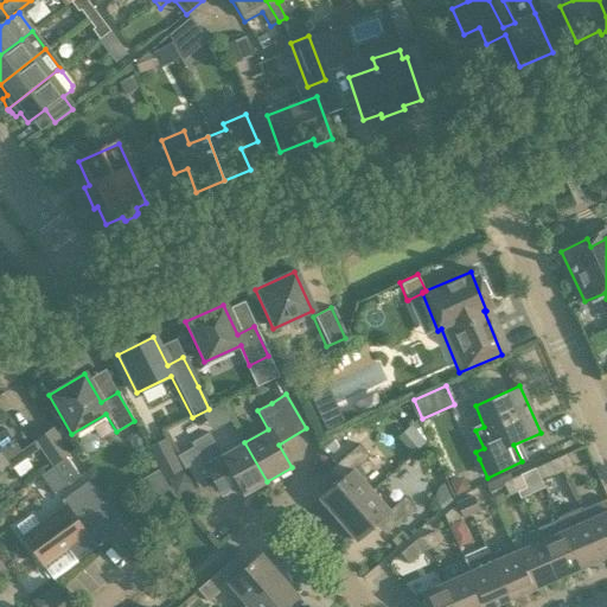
[(38,448),(51,466),(70,452),(53,429),(20,452),(12,439),(0,447),(0,467),(6,464),(10,468),(38,448)]
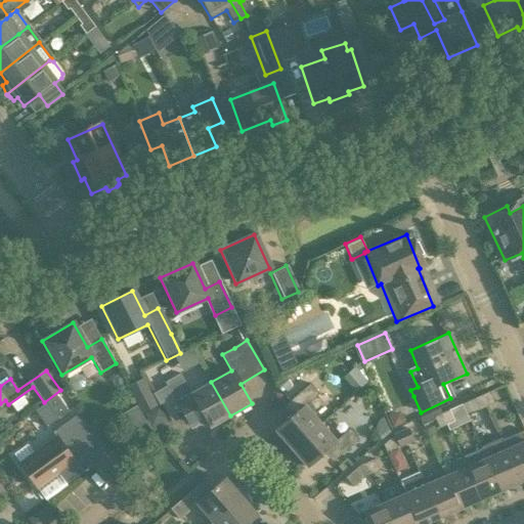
[(209,428),(230,416),(211,382),(191,393),(180,374),(165,382),(167,387),(153,395),(159,405),(162,404),(173,424),(184,418),(188,425),(203,417),(209,428)]
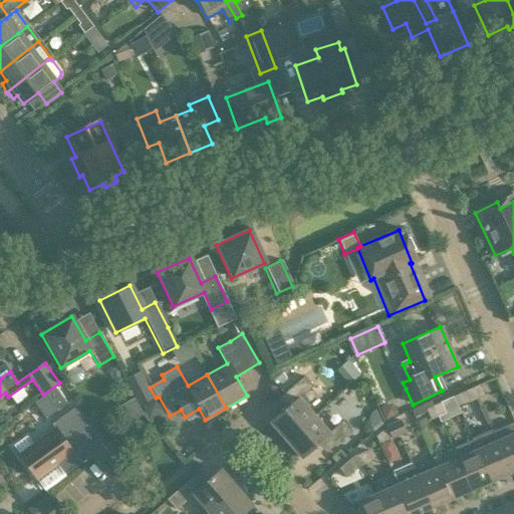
[(269,423),(285,441),(313,416),(298,399),(312,387),(303,376),(282,395),(290,404),(269,423)]
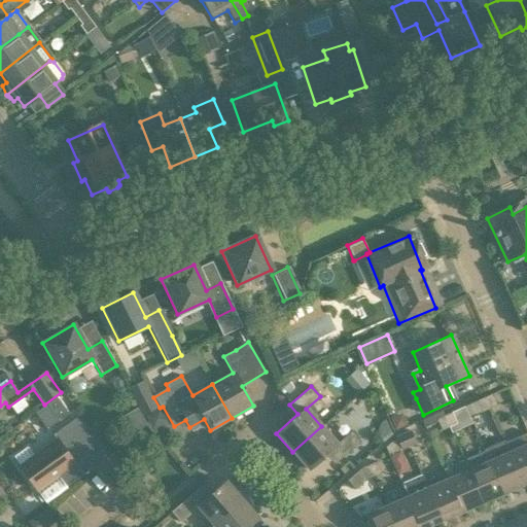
[(491,394),(484,397),(489,409),(496,406),(491,394)]
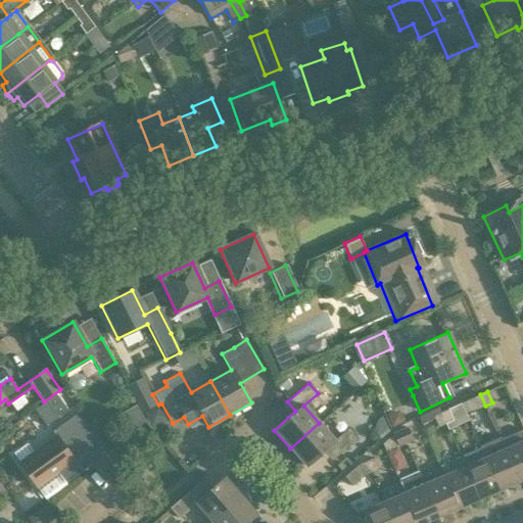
[(478,410),(485,406),(480,394),(473,398),(478,410)]
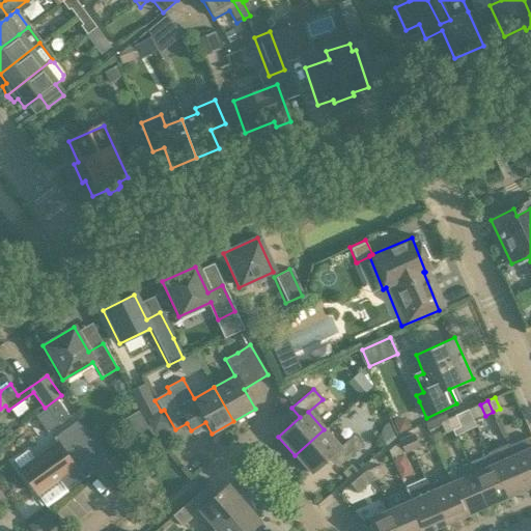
[(58,402),(48,410),(59,426),(70,420),(58,402)]
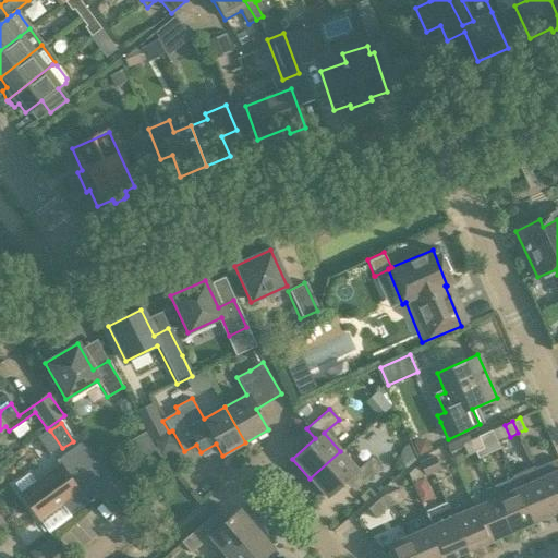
[(477,437),(470,440),(475,452),(483,449),(477,437)]
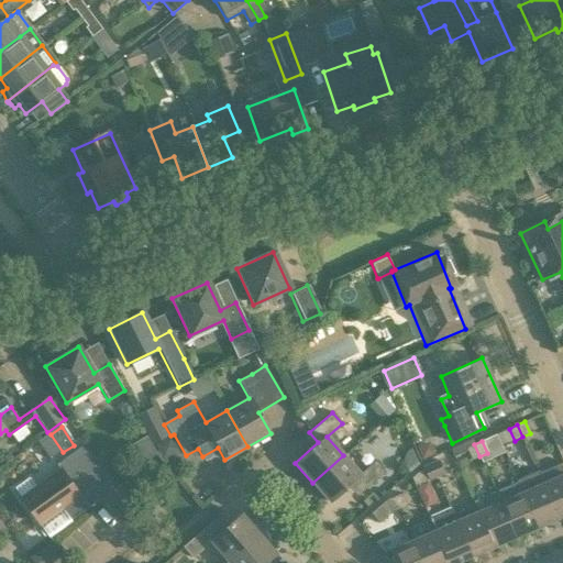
[(472,461),(479,456),(474,444),(466,449),(472,461)]
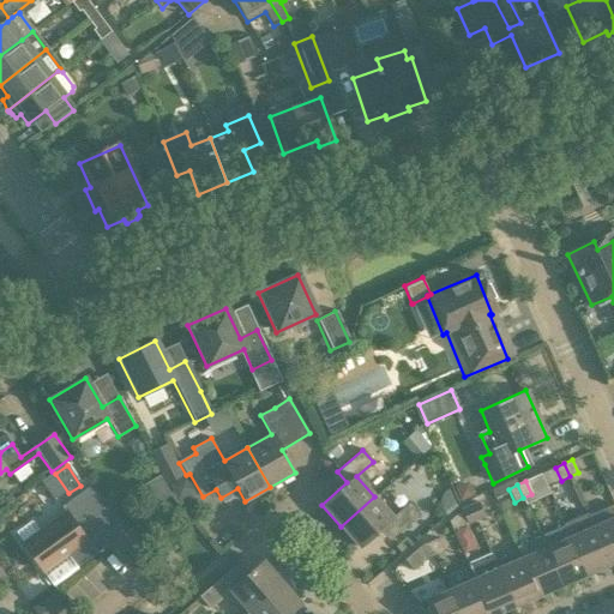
[(76,567),(122,534),(89,486),(61,506),(66,512),(22,543),(42,572),(67,554),(76,567)]
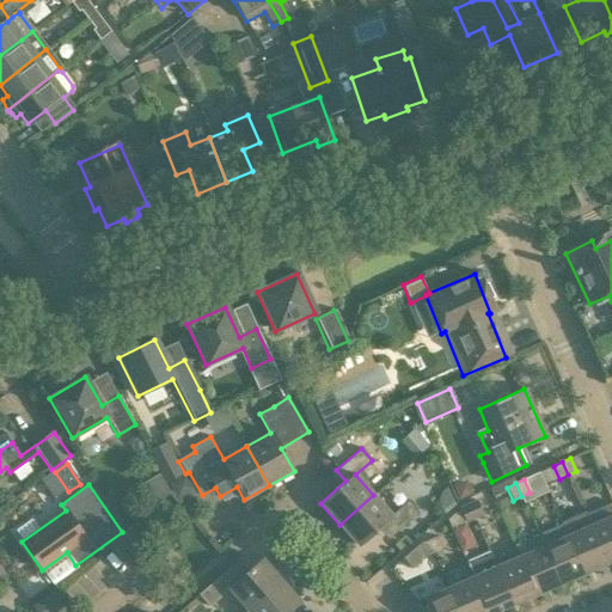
[(391,515),(373,495),(340,525),(359,546),(384,524),(393,534),(418,513),(408,501),(391,515)]
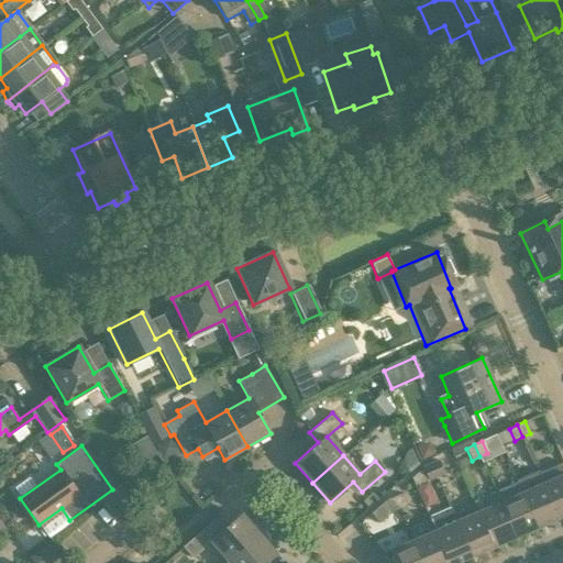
[(439,461),(430,464),(435,476),(444,473),(439,461)]
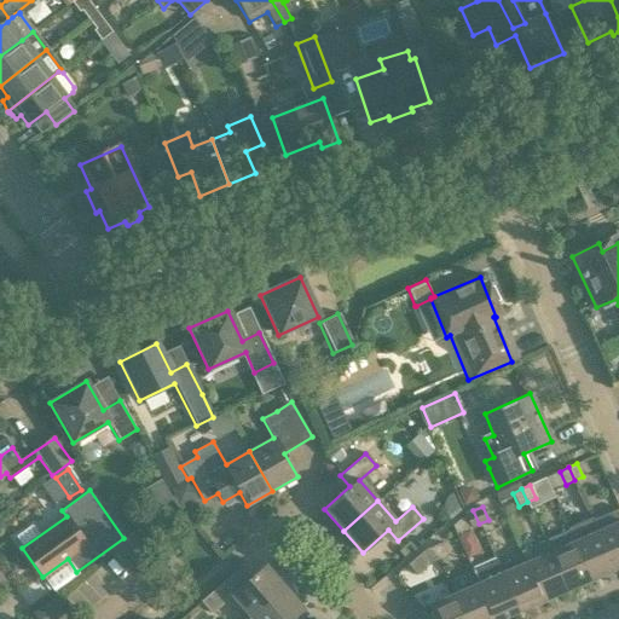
[(618,515),(617,509),(591,520),(614,570),(618,567),(618,515)]
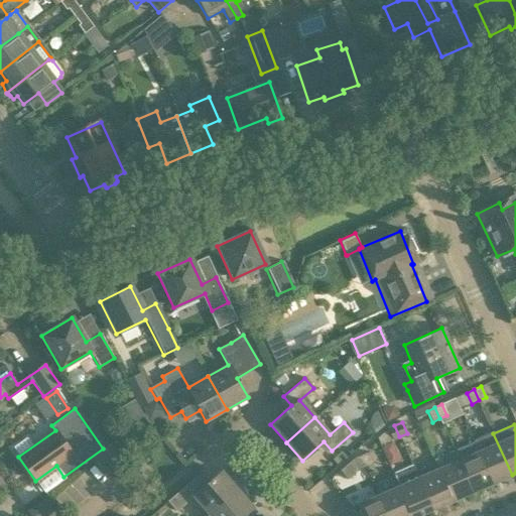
[(392,440),(399,436),(394,425),(387,429),(392,440)]
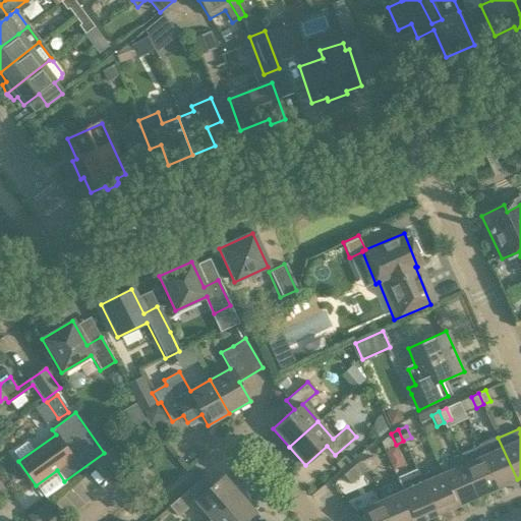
[(497,488),(517,479),(498,438),(498,436),(477,445),(478,447),(497,488)]
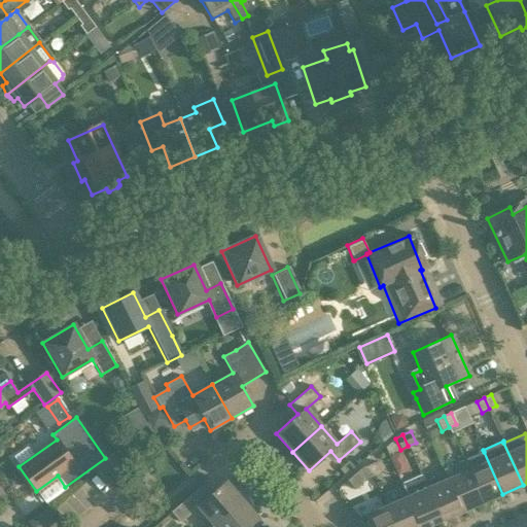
[(463,460),(482,503),(502,494),(484,452),(463,460)]
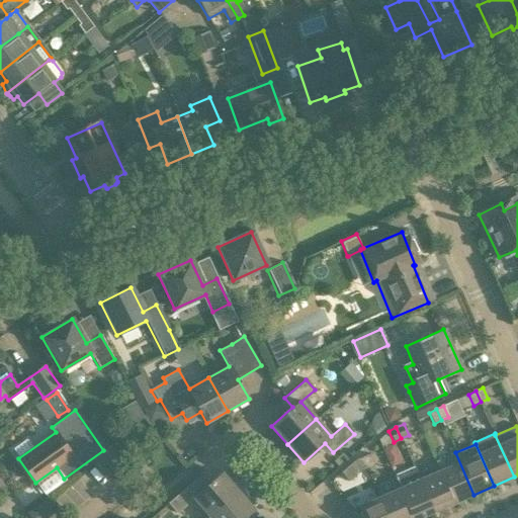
[(453,503),(473,495),(455,452),(435,461),(439,470),(453,503)]
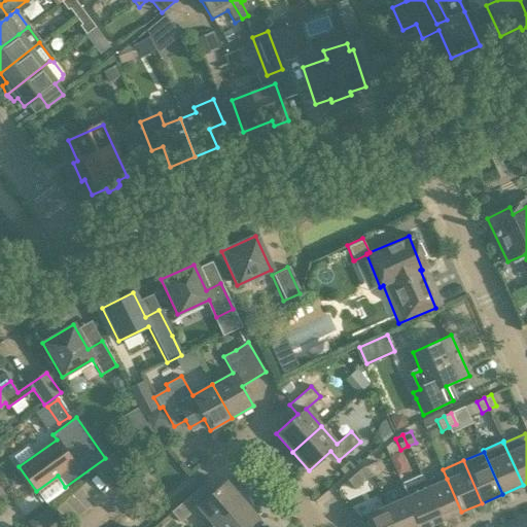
[(376,462),(369,465),(373,477),(381,473),(376,462)]
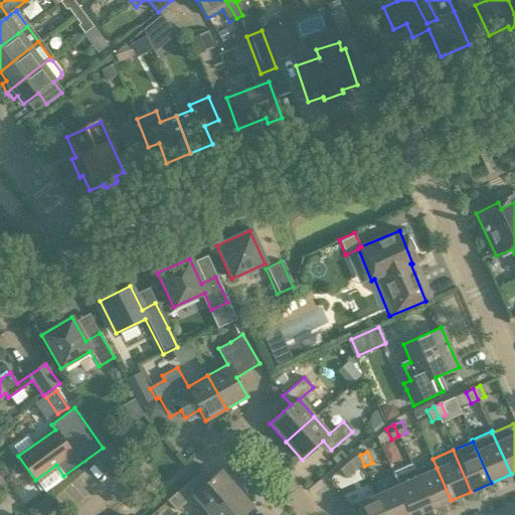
[(357,469),(364,466),(360,455),(352,458),(357,469)]
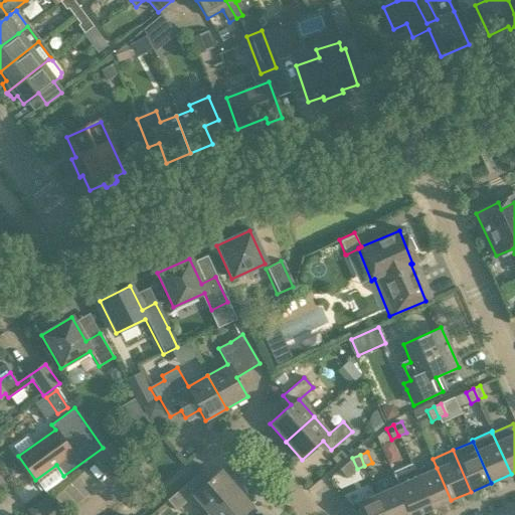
[(347,479),(357,469),(352,458),(339,470),(347,479)]
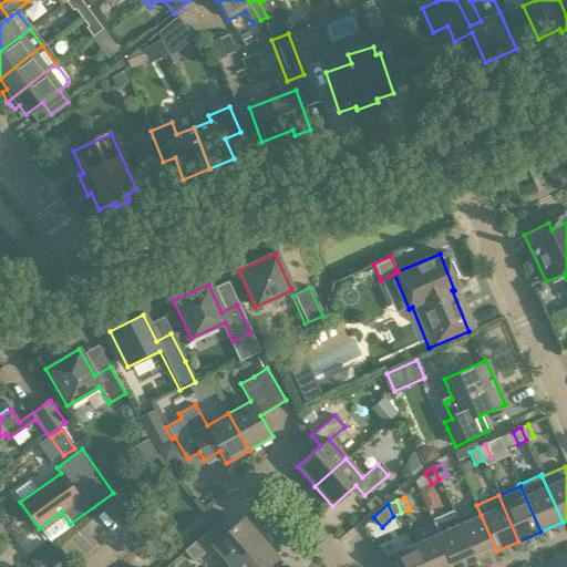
[(451,566),(459,566),(474,560),(459,525),(453,513),(432,523),(436,535),(451,566)]
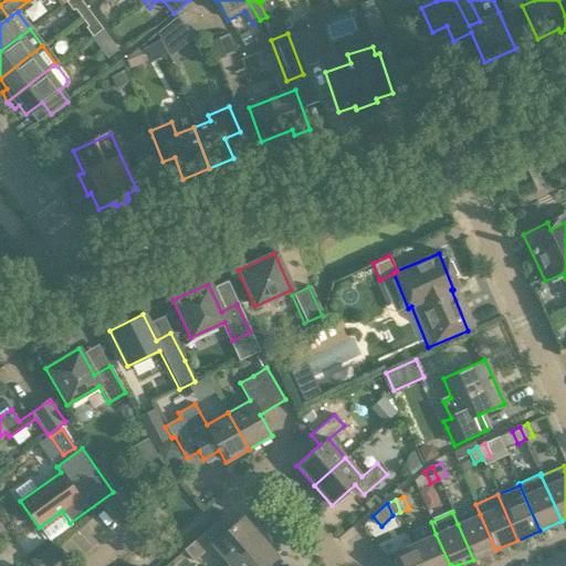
[(480,514),(458,524),(473,559),(495,549),(480,514)]
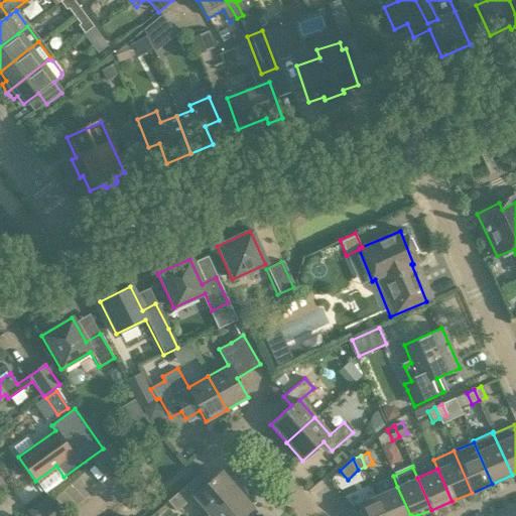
[(192,497),(208,514),(237,489),(221,471),(200,489),(191,480),(167,501),(176,511),(192,497)]
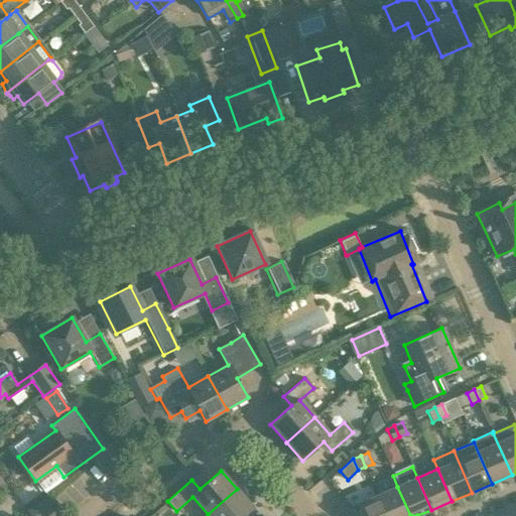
[(410,515),(397,487),(378,495),(386,515),(410,515)]
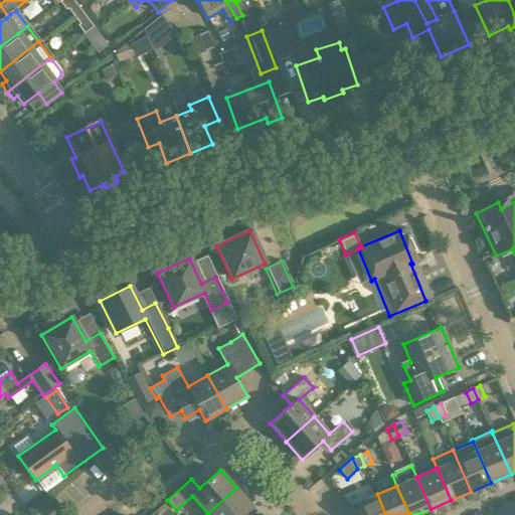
[(241,514),(251,506),(236,488),(207,513),(209,514),(241,514)]
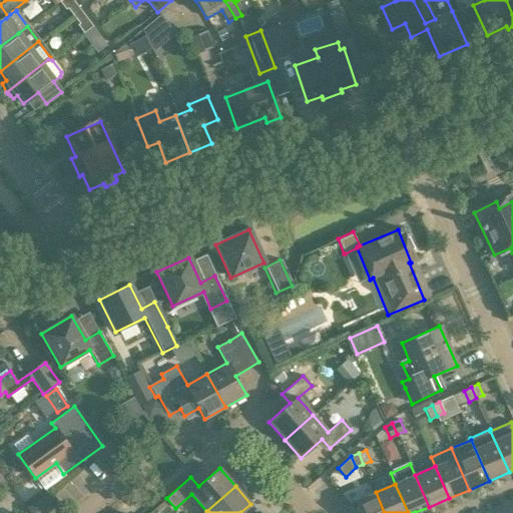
[(360,512),(384,512),(376,492),(355,501),(360,512)]
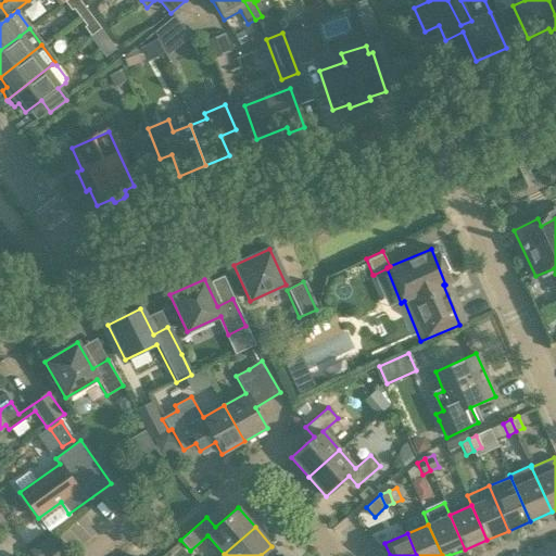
[(33,555),(49,555),(61,546),(51,534),(29,552),(33,555)]
